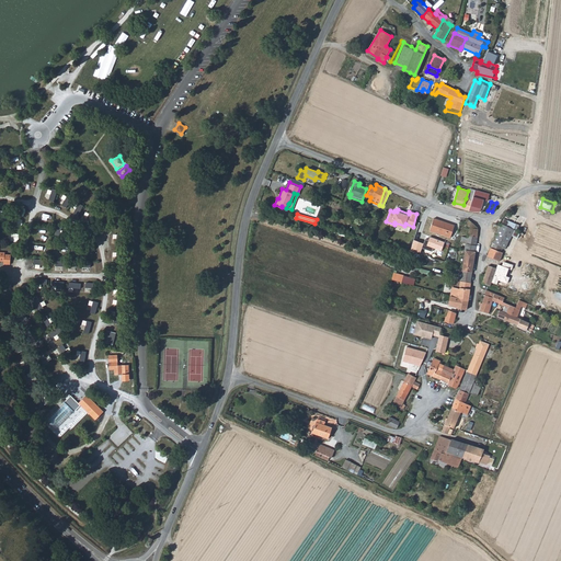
[(450,238),(455,226),(433,218),(430,230),(450,238)]
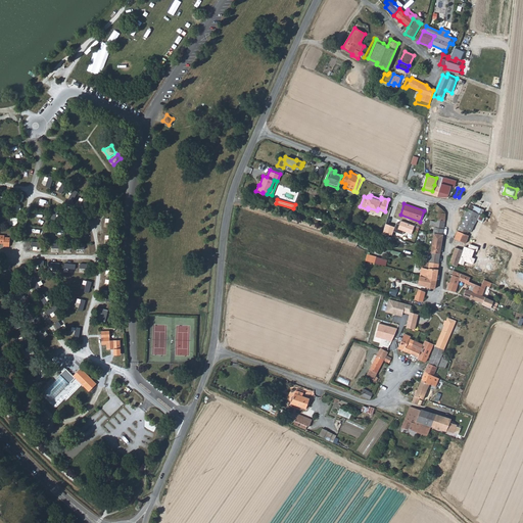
[(430,221),(429,226),(434,227),(444,228),(445,212),(438,204),(435,203),(434,206),(432,206),(432,207),(436,208),(434,212),(437,212),(436,219),(435,219),(435,222),(430,221)]
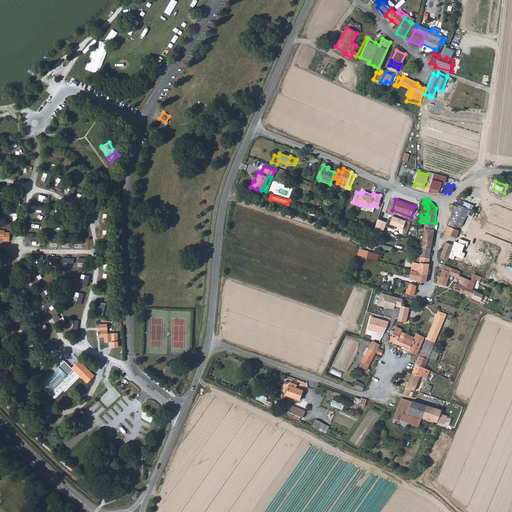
[(463,217),(465,218),(469,209),(458,204),(450,221),(459,225),(463,217)]
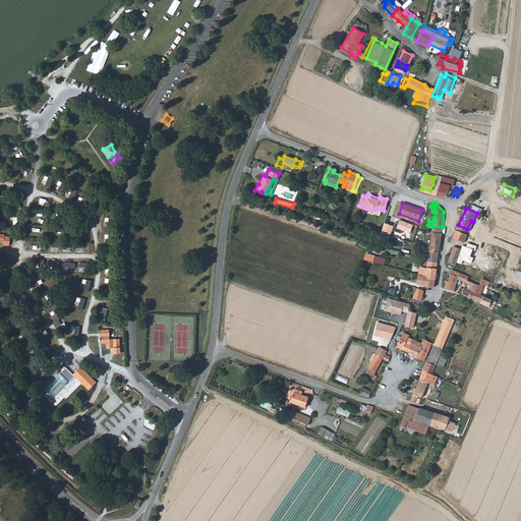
[(458,225),(456,229),(465,233),(467,229),(458,225)]
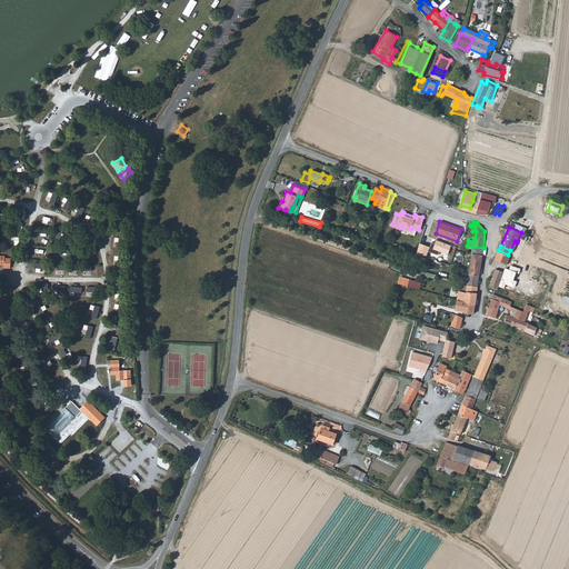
[(471,253),(472,253),(482,256),(483,248),(472,247),(471,253)]
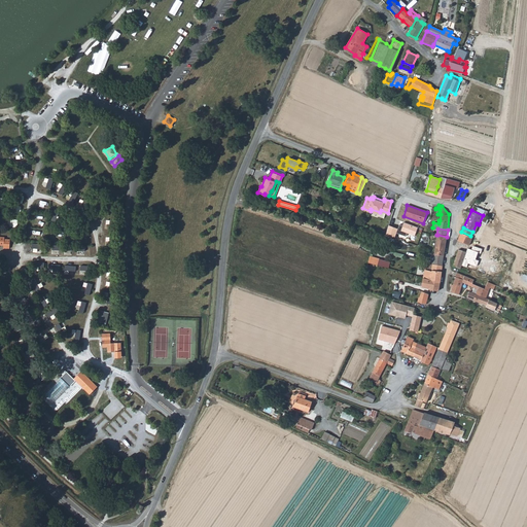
[(470,237),(470,236),(461,232),(459,240),(469,244),(472,238),(470,237)]
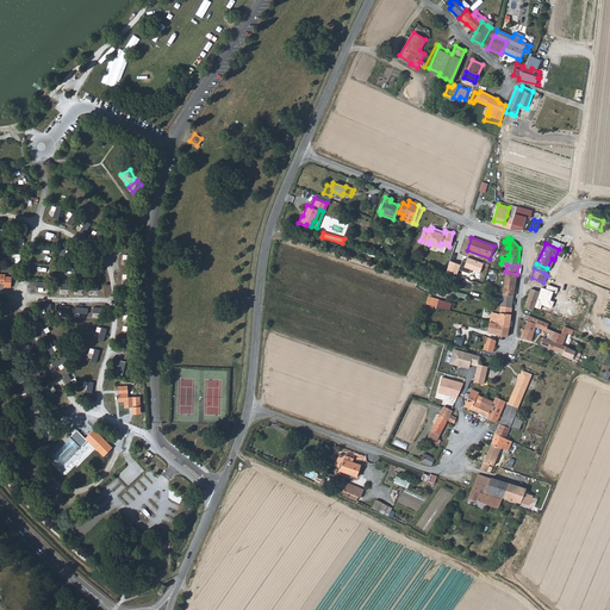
[(506,272),(504,286),(515,288),(517,274),(506,272)]
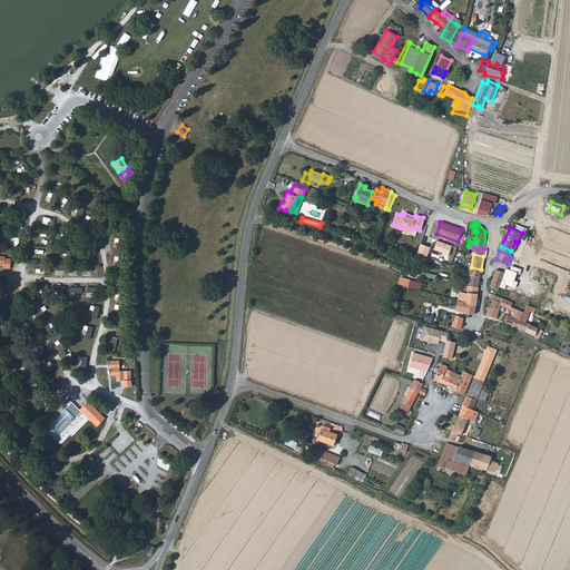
[(5,256),(0,255),(0,265),(3,265),(3,266),(10,267),(11,258),(5,258),(5,256)]
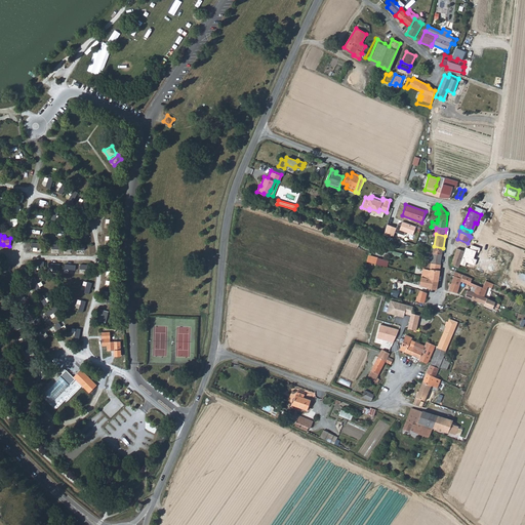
[(443,248),(434,246),(432,258),(429,258),(428,263),(440,265),(443,248)]
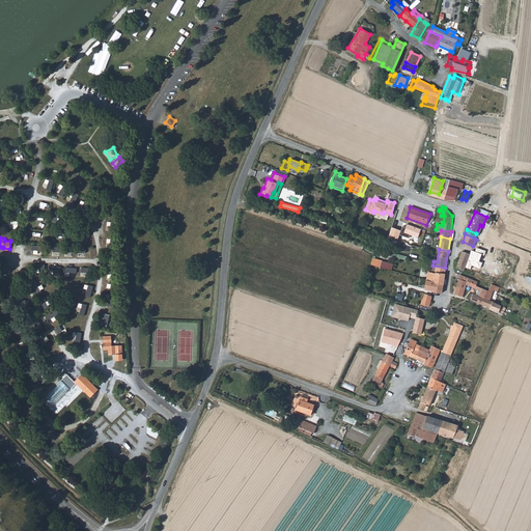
[(463,250),(459,257),(456,268),(465,270),(470,253),(463,250)]
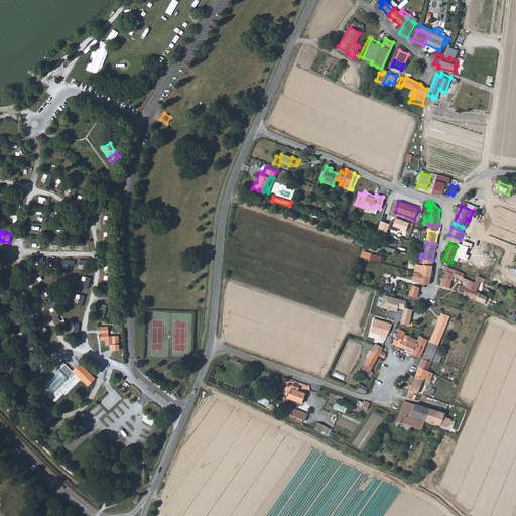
[(465,263),(469,246),(460,244),(456,260),(465,263)]
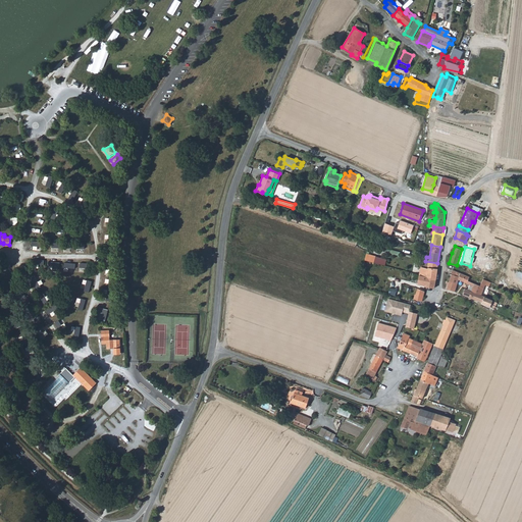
[(367,254),(366,261),(386,265),(388,258),(367,254)]
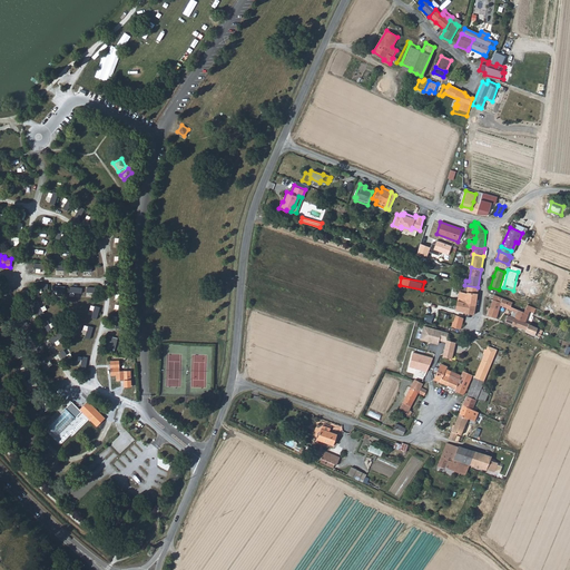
[(475,304),(478,287),(464,285),(461,285),(461,288),(458,287),(457,291),(459,292),(458,301),(475,304)]
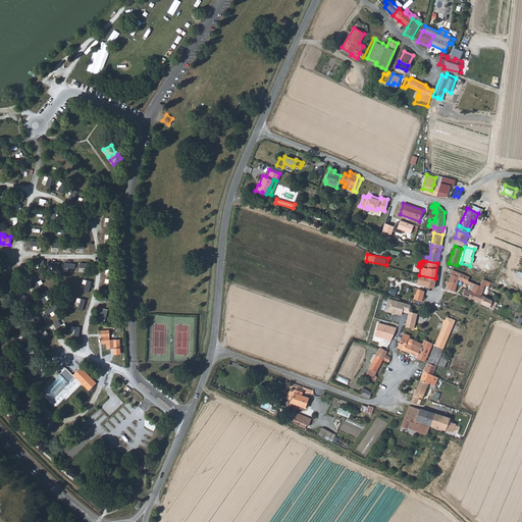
[(461,272),(459,277),(451,274),(449,281),(457,284),(458,280),(467,283),(468,280),(470,276),(461,272)]
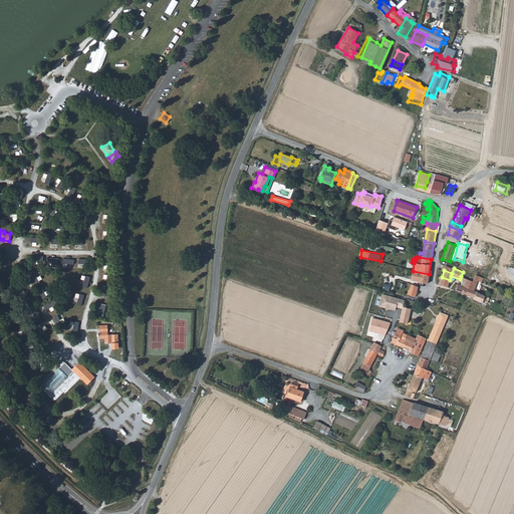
[(40,277),(37,269),(30,272),(33,280),(40,277)]
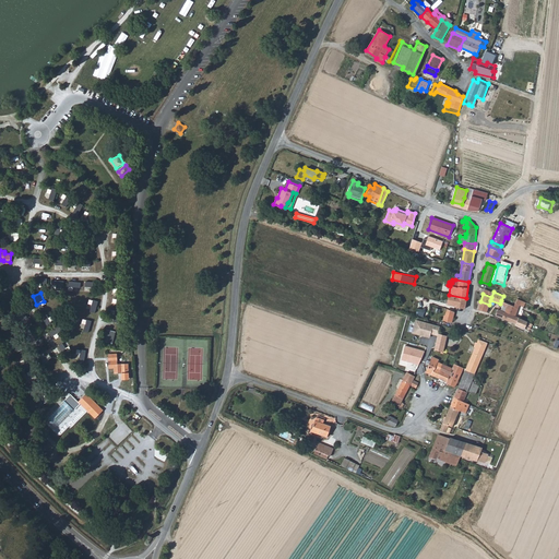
[(465,304),(451,299),(451,300),(448,300),(448,309),(454,312),(455,307),(464,309),(465,304)]
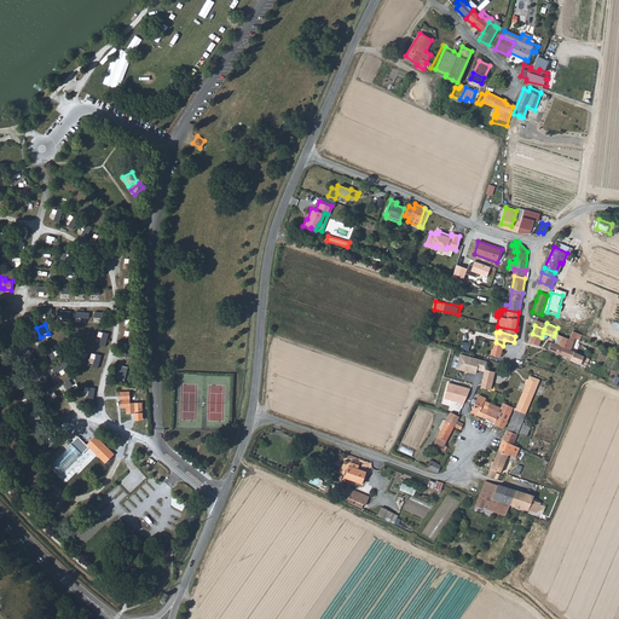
[(542,337),(532,334),(530,342),(539,346),(542,337)]
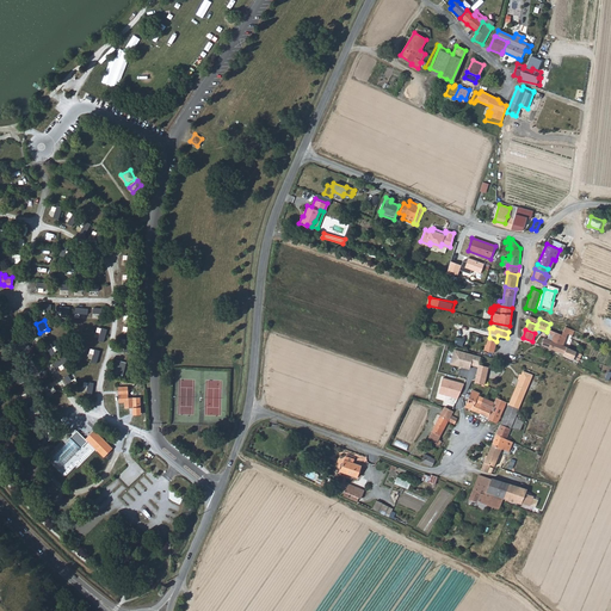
[(556,332),(555,334),(553,341),(562,345),(565,341),(567,343),(569,337),(567,337),(562,334),(556,332)]
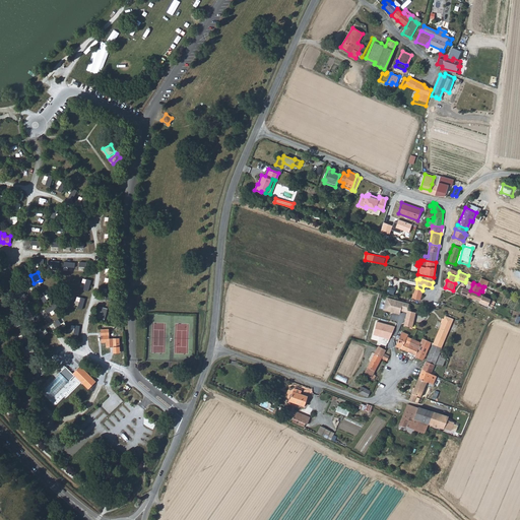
[(39,289),(44,299),(50,296),(45,286),(39,289)]
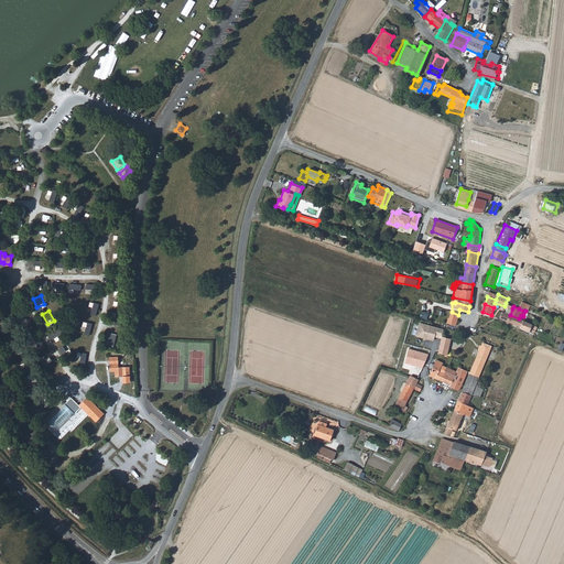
[(452,312),(449,317),(457,322),(458,315),(452,312)]
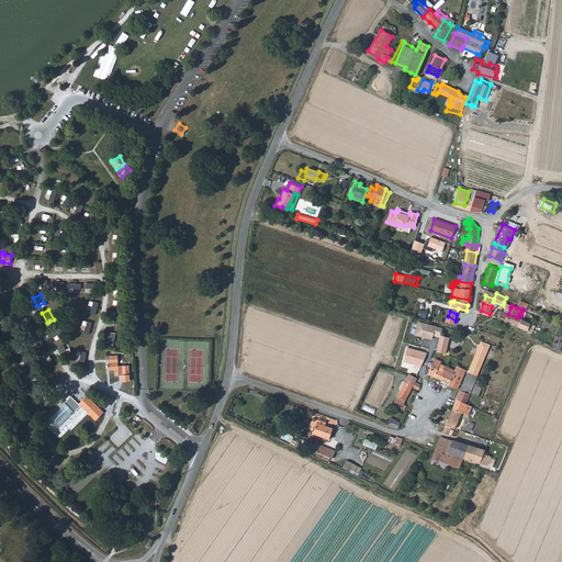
[(516,323),(519,325),(521,319),(517,317),(508,314),(501,311),(498,317),(509,321),(508,322),(516,324),(516,323)]
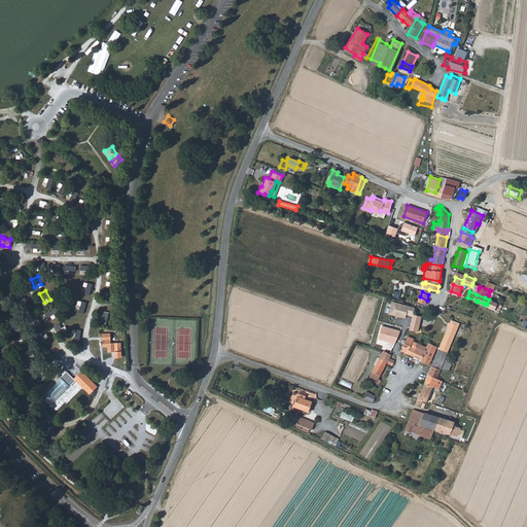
[(22,301),(24,306),(32,303),(29,297),(22,301)]
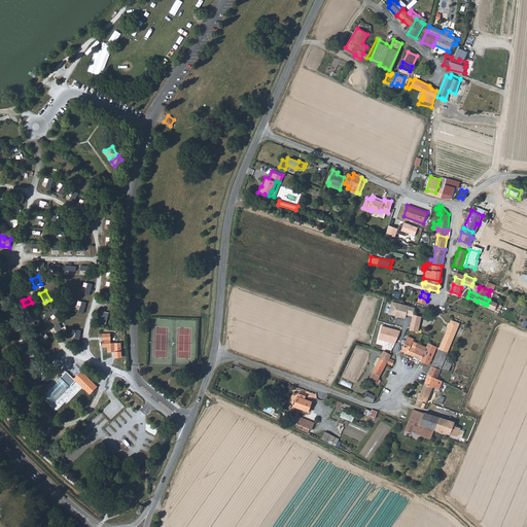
[(406,314),(412,316),(413,314),(415,308),(391,303),(388,314),(396,316),(396,315),(405,317),(406,314)]
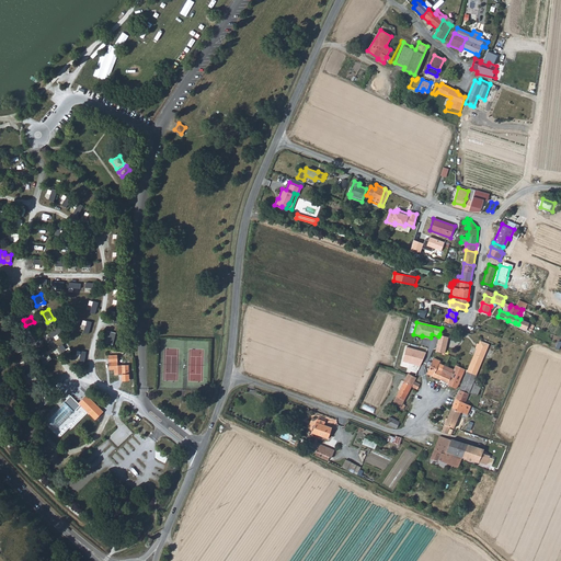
[(105,342),(115,345),(118,333),(109,330),(105,342)]
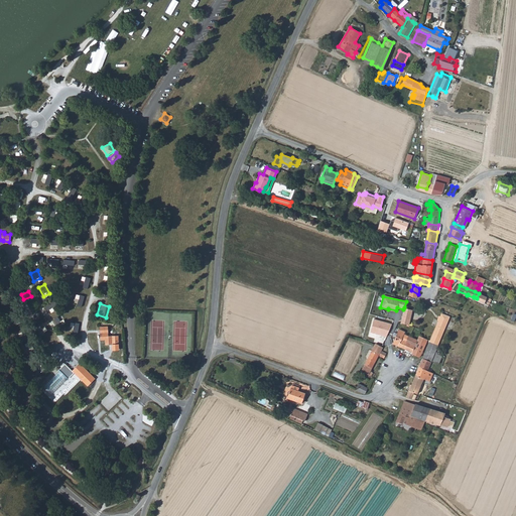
[(403,309),(400,323),(407,325),(411,309),(404,307),(403,309)]
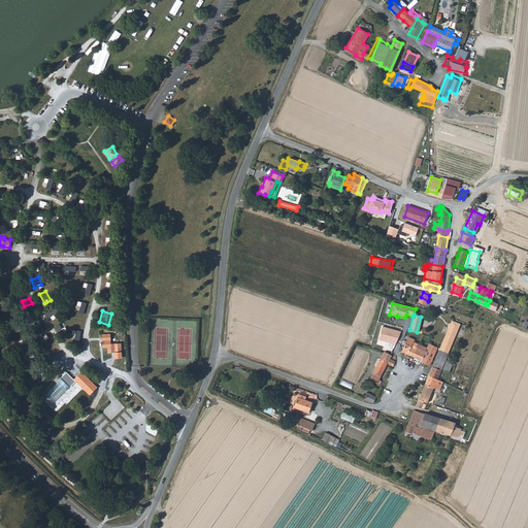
[(449,352),(460,325),(458,324),(457,326),(454,325),(455,322),(452,321),(439,349),(449,352)]
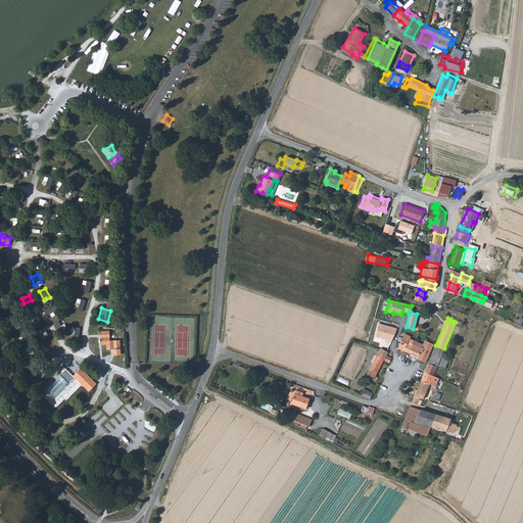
[(59,321),(63,330),(68,327),(63,319),(59,321)]
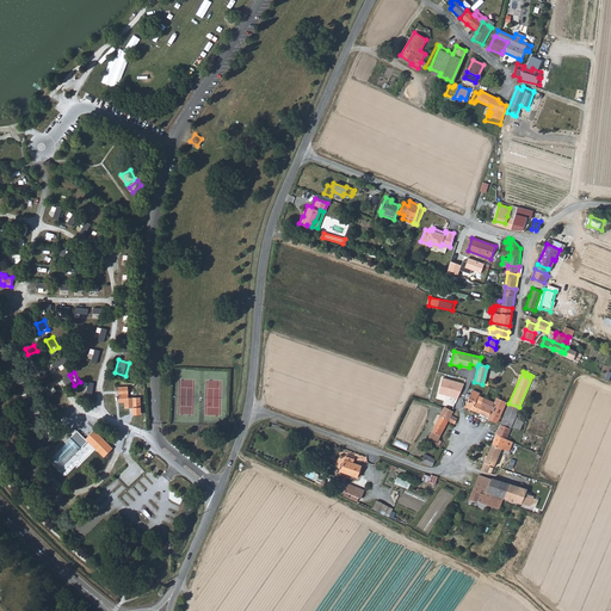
[(123,387),(117,387),(117,390),(119,390),(119,397),(118,397),(118,402),(124,402),(124,407),(129,407),(129,405),(136,405),(136,407),(142,407),(142,399),(140,399),(135,399),(135,396),(128,396),(127,389),(123,389),(123,387)]
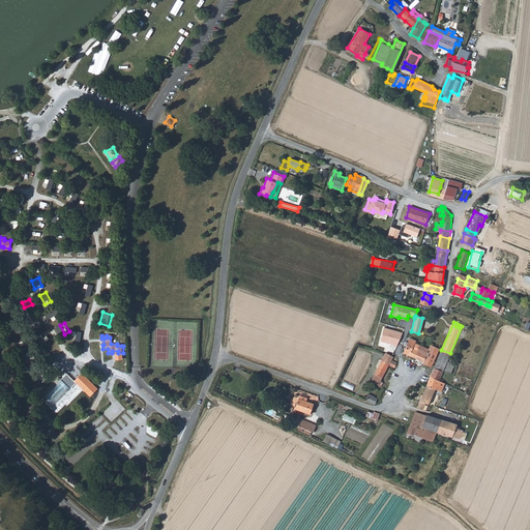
[(415,340),(409,337),(403,353),(408,355),(413,343),(415,340)]
